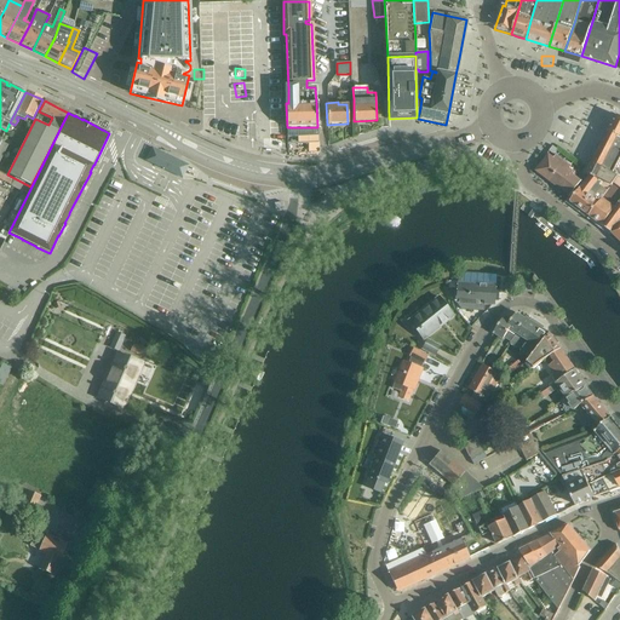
[(613,121),(591,164),(612,174),(613,174),(615,170),(619,159),(619,118),(615,115),(613,121)]
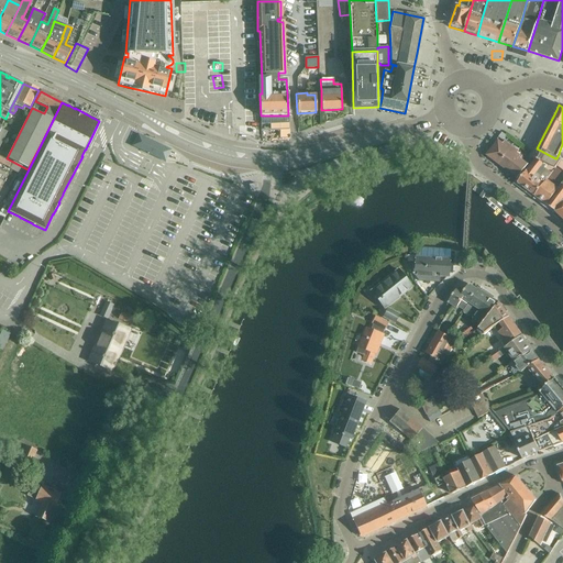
[(250,116),(251,124),(258,122),(257,113),(250,116)]
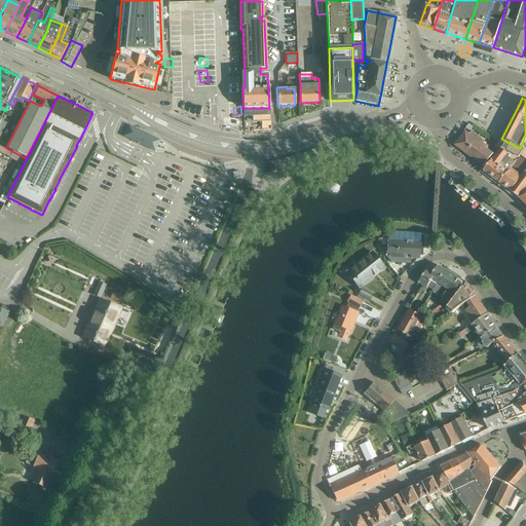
[(484,164),(490,155),(484,151),(488,147),(483,143),(484,142),(472,132),(468,136),(465,134),(458,145),(460,147),(481,162),(484,164)]
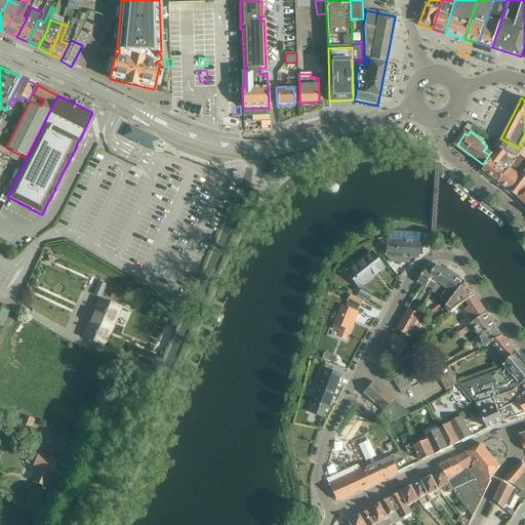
[(482,170),(498,183),(510,168),(514,162),(520,155),(523,151),(524,148),(524,147),(521,144),(519,148),(518,148),(500,138),(496,148),(499,150),(491,160),(490,160),(485,166),(482,170)]
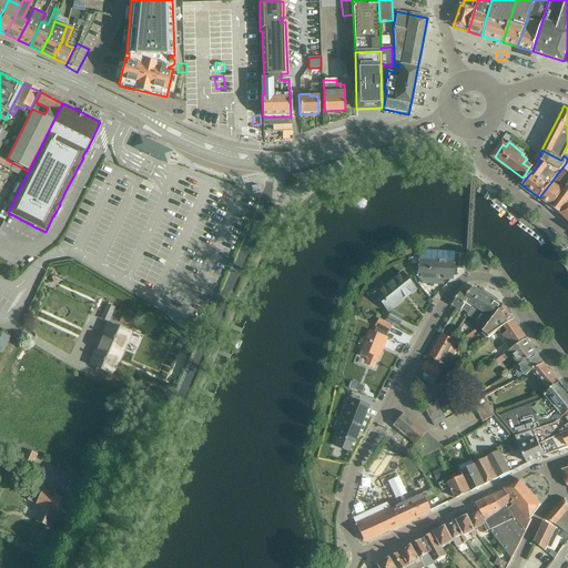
[(551,182),(539,198),(551,206),(567,184),(567,164),(566,163),(563,168),(556,175),(551,182)]
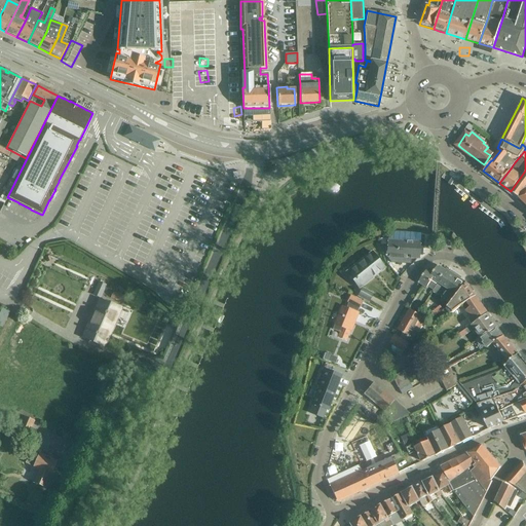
[(525,171),(511,191),(519,198),(525,188),(525,171)]
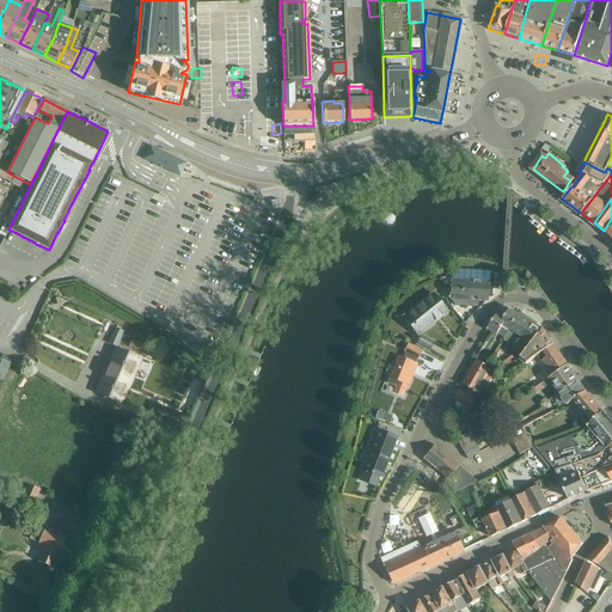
[(451,280),(450,299),(457,305),(478,306),(478,300),(487,300),(488,300),(489,271),(452,270),(452,280),(451,280)]
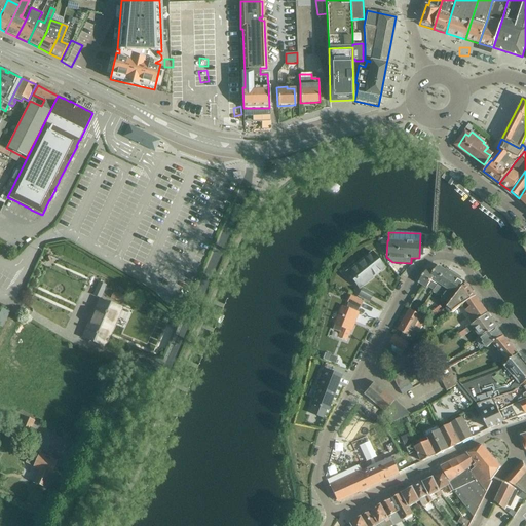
[(359,288),(384,268),(372,252),(346,272),(359,288)]
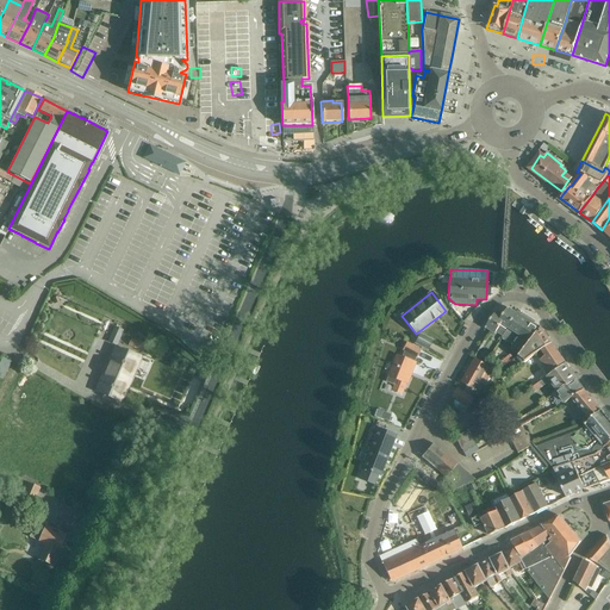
[(517,315),(508,309),(503,316),(497,311),(485,328),(491,331),(495,335),(496,332),(502,337),(508,329),(517,315)]
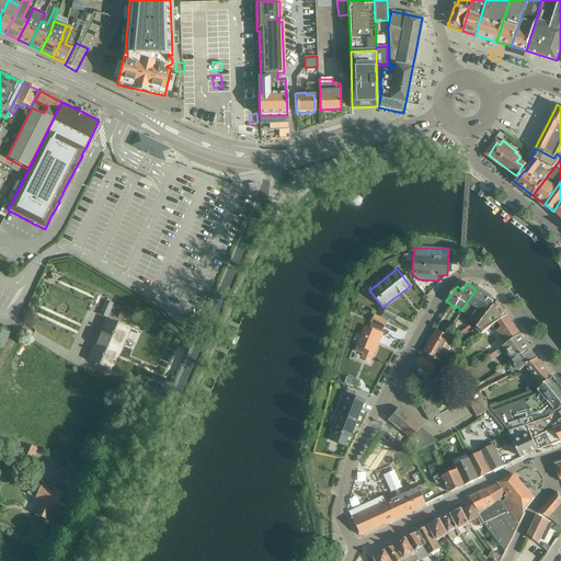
[(467,302),(461,310),(467,313),(471,317),(477,309),(481,304),(487,296),(477,288),(476,289),(467,302)]
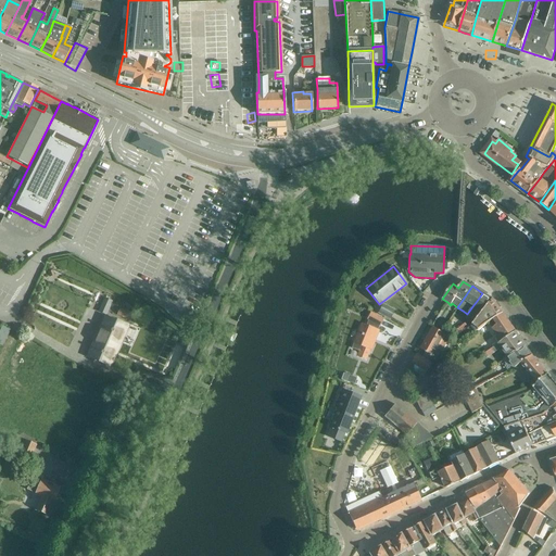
[(472,325),(485,308),(492,299),(482,293),(477,301),(472,306),(467,314),(464,318),(471,325),(472,325)]
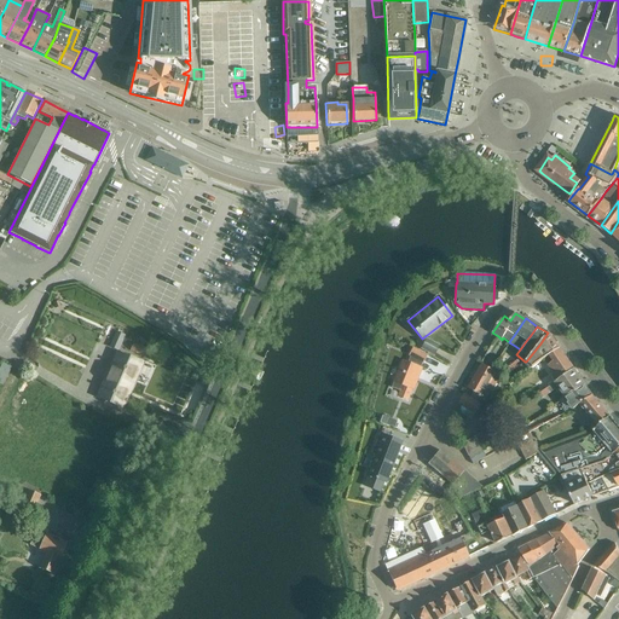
[(117,352),(123,336),(114,333),(108,348),(117,352)]
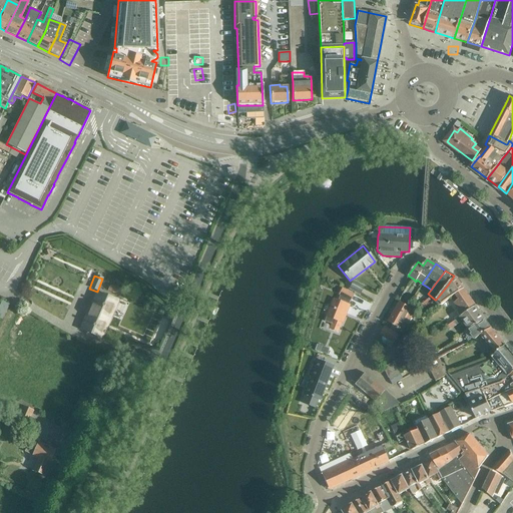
[(454,276),(448,285),(436,300),(431,304),(436,310),(448,300),(451,299),(463,289),(454,276)]
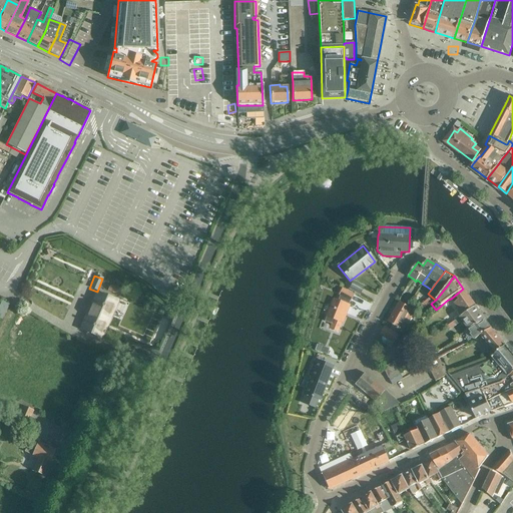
[(359,295),(363,287),(353,282),(349,289),(359,295)]
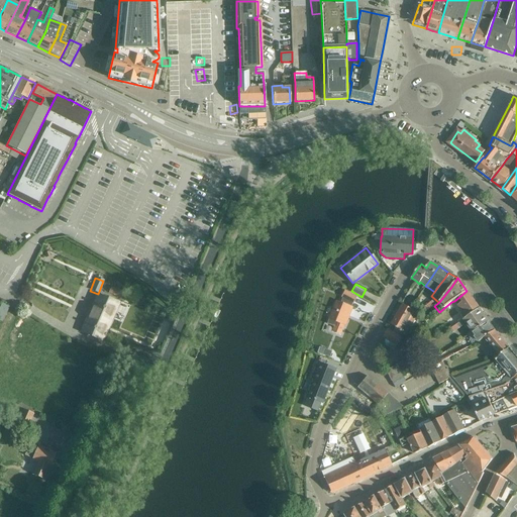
[(111,287),(108,293),(120,298),(123,292),(111,287)]
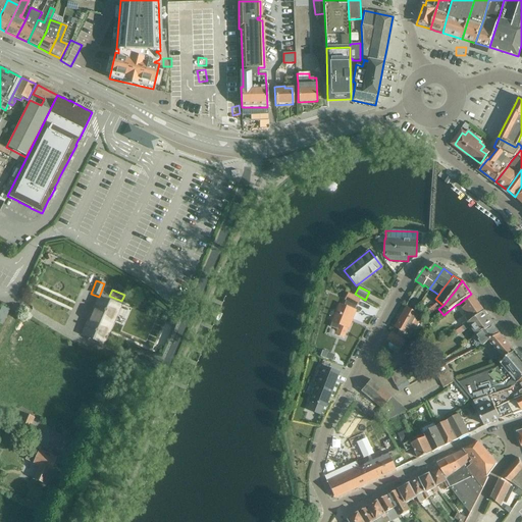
[(336,310),(329,326),(337,329),(335,334),(343,337),(347,328),(348,328),(355,311),(354,310),(356,306),(359,300),(349,294),(345,300),(346,300),(344,306),(343,306),(341,312),(336,310)]
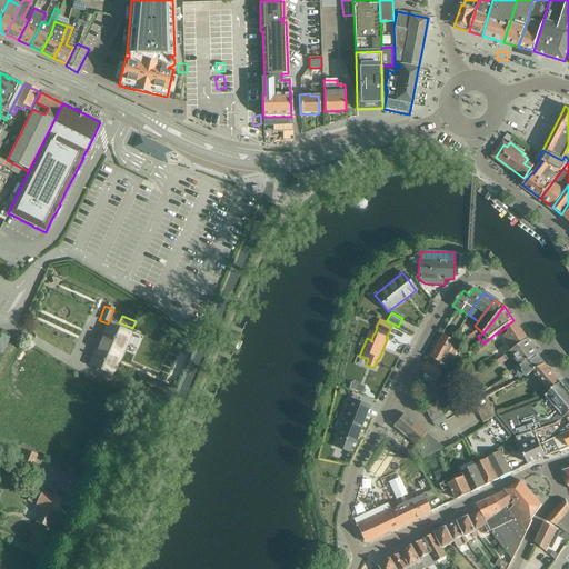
[(513,320),(500,331),(507,341),(505,342),(511,351),(528,340),(513,320)]
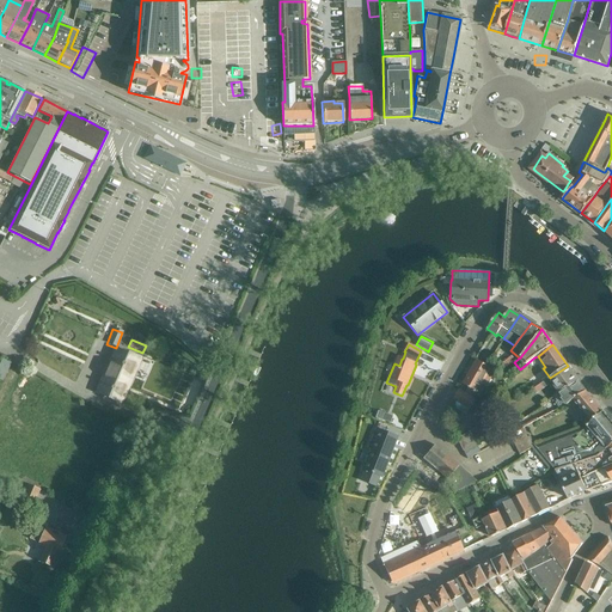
[(117,404),(136,360),(115,350),(95,395),(117,404)]
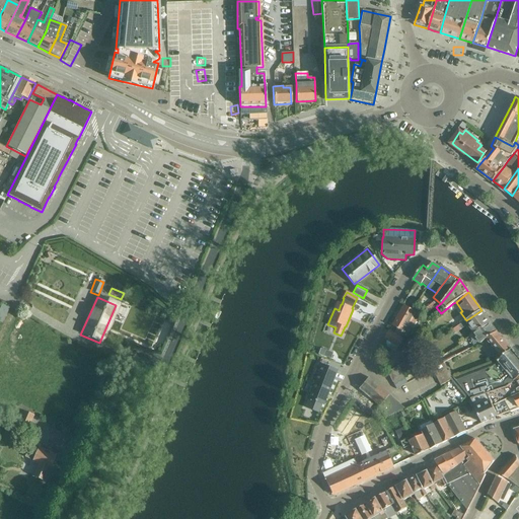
[(418,302),(411,298),(408,303),(414,308),(418,302)]
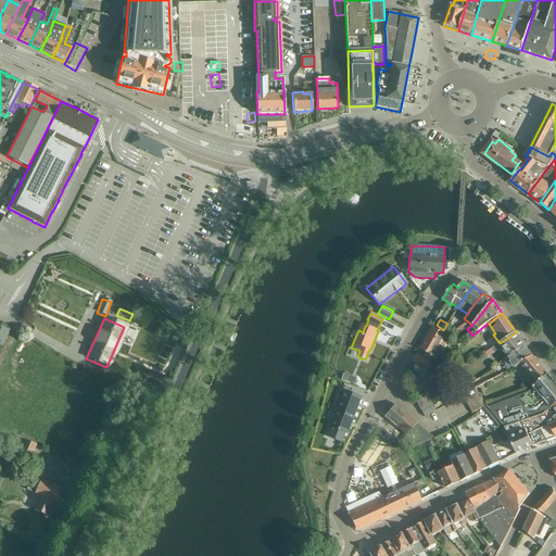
[(465,324),(455,331),(458,336),(468,328),(465,324)]
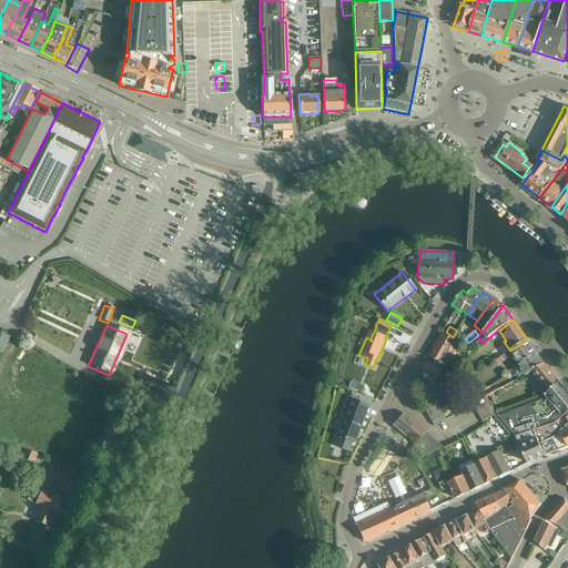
[(426,362),(421,371),(424,373),(436,379),(442,371),(439,369),(443,363),(443,364),(447,356),(452,358),(456,352),(452,348),(456,343),(442,334),(429,356),(435,359),(432,365),(426,362)]
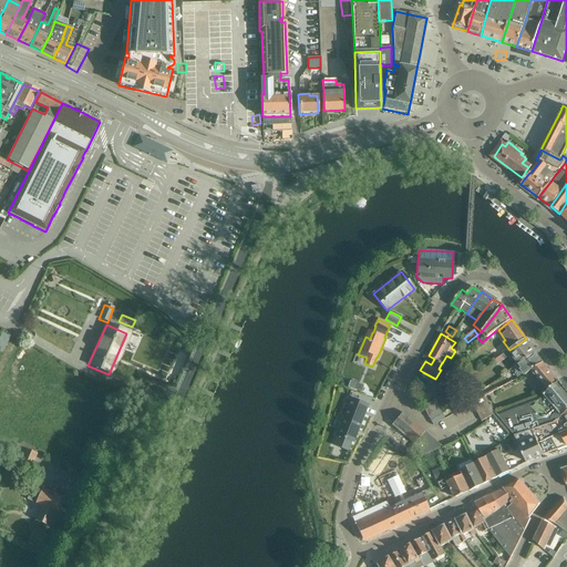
[(526,339),(509,350),(501,356),(504,360),(508,357),(511,359),(513,358),(517,364),(518,364),(527,358),(527,359),(536,353),(526,339)]
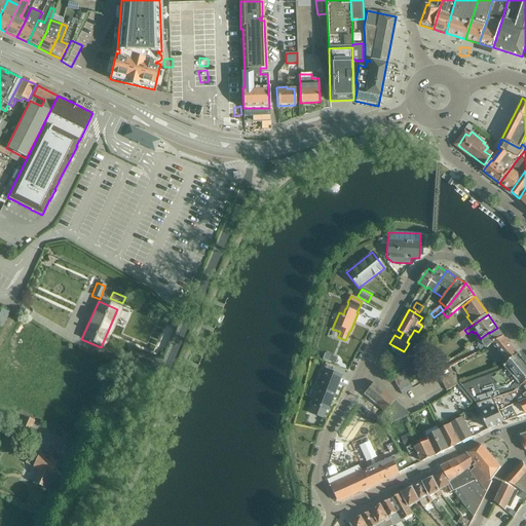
[(480,338),(476,341),(479,345),(483,342),(487,347),(491,345),(502,336),(497,328),(489,333),(489,332),(480,338)]
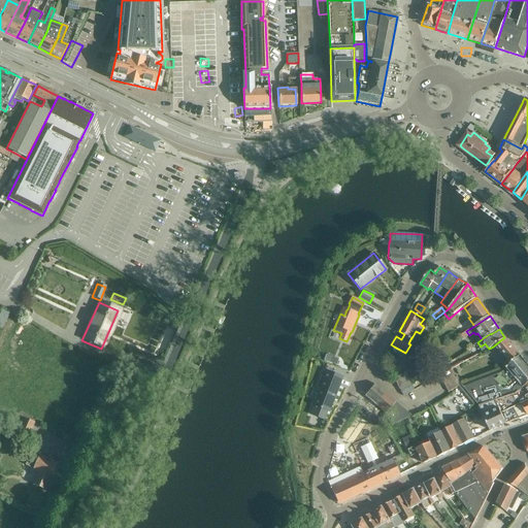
[(504,337),(493,347),(508,365),(521,355),(505,337),(504,337)]
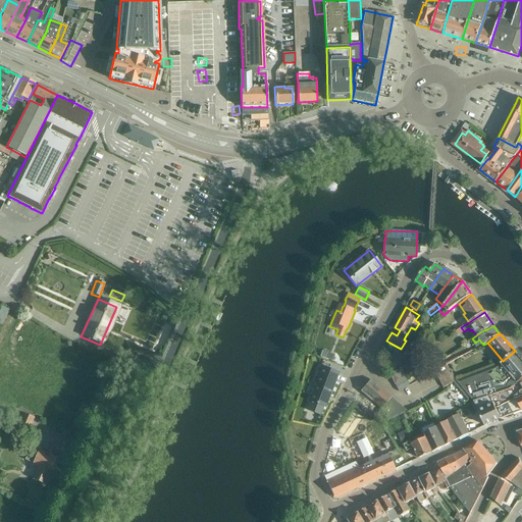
[(389,343),(386,348),(398,355),(401,349),(389,343)]
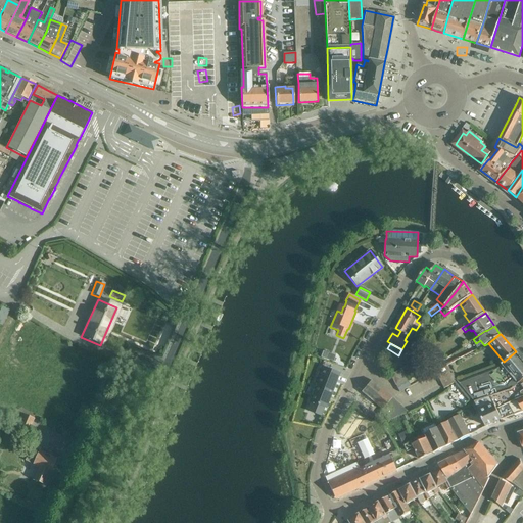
[(516,351),(504,362),(502,364),(460,380),(458,381),(474,402),(512,390),(522,380),(522,361),(518,354),(516,351)]
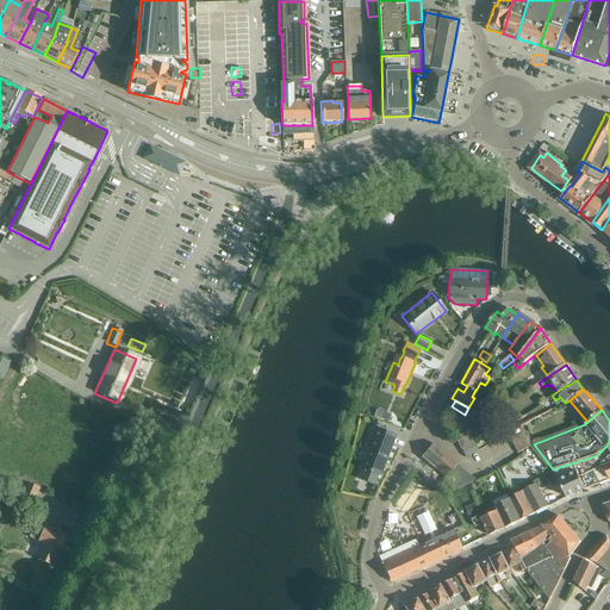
[(391,416),(381,412),(379,419),(388,423),(391,416)]
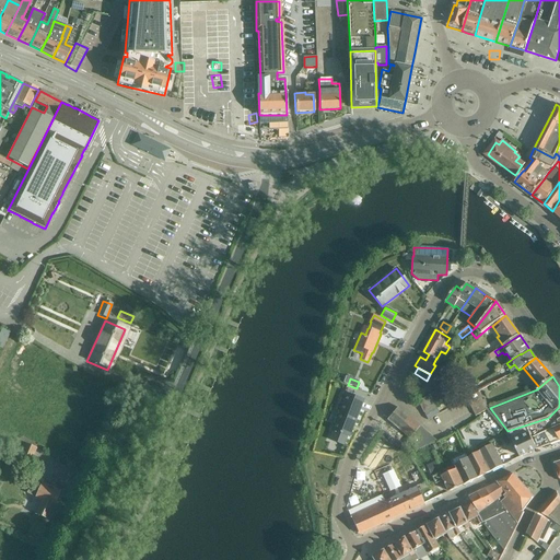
[(467,399),(476,416),(490,408),(485,399),(483,400),(478,392),(467,399)]
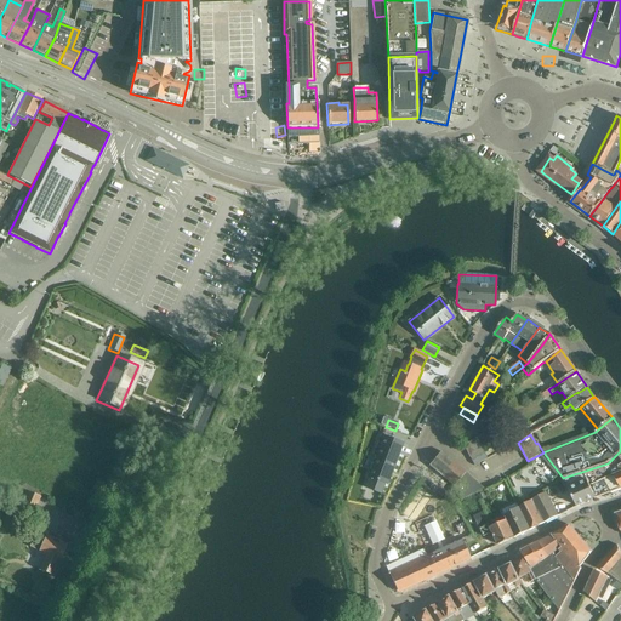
[(386,484),(402,443),(382,436),(374,455),(376,456),(368,477),(370,478),(366,488),(380,494),(385,483),(386,484)]
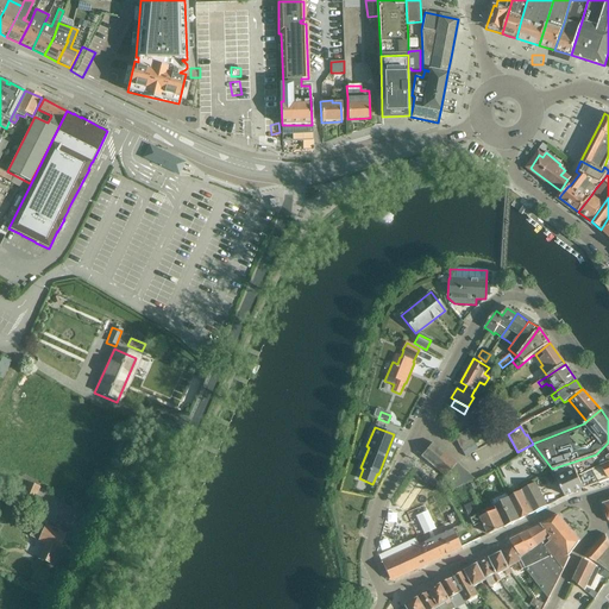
[(465,457),(477,450),(468,432),(456,439),(465,457)]
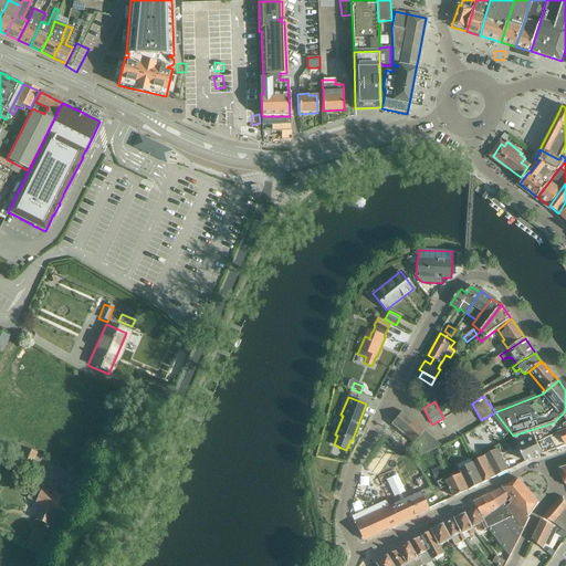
[(565,411),(554,422),(532,430),(537,443),(559,433),(565,429),(565,411)]
